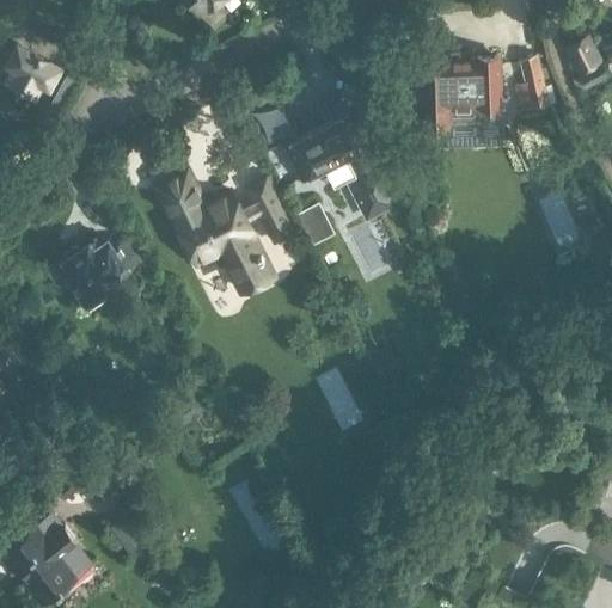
[(185,0),(209,25),(224,12),(215,4),(219,0),(185,0)]
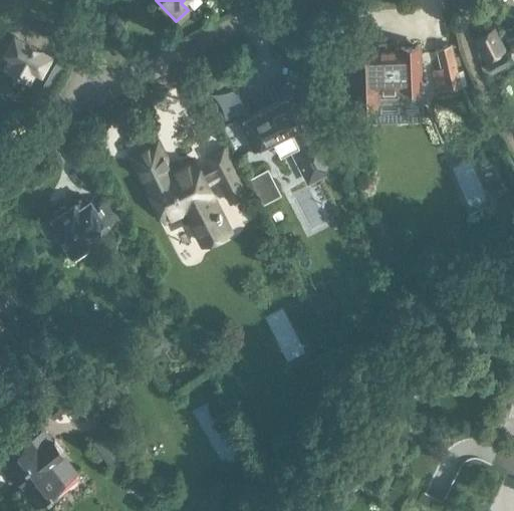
[(472,39),(484,63),(506,51),(494,28),(472,39)]
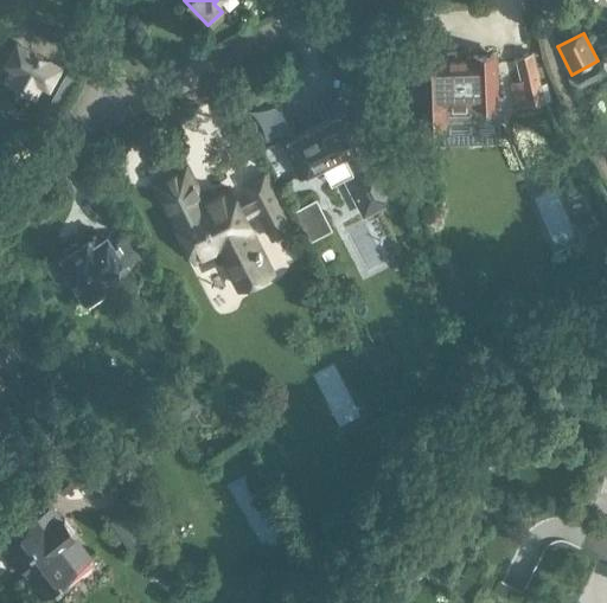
[(606,33),(594,42),(604,59),(606,57),(606,33)]
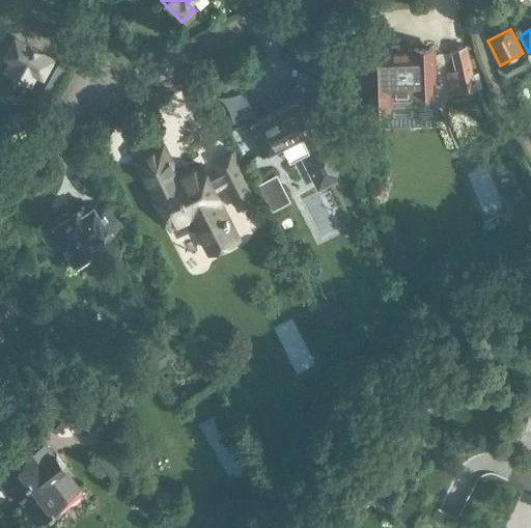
[(44,84),(55,61),(14,38),(2,60),(7,63),(2,75),(31,91),(36,80),(44,84)]
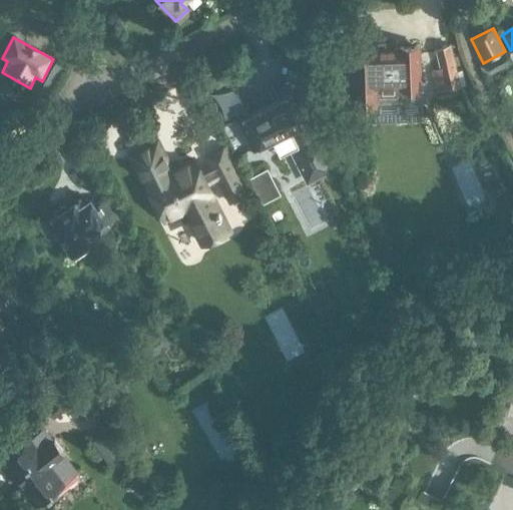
[(375,47),(352,48),(353,71),(336,72),(337,98),(350,97),(351,106),(356,106),(356,107),(376,106),(375,92),(400,91),(401,106),(421,105),(421,103),(426,103),(426,85),(422,84),(420,46),(398,47),(398,49),(375,50),(375,47)]
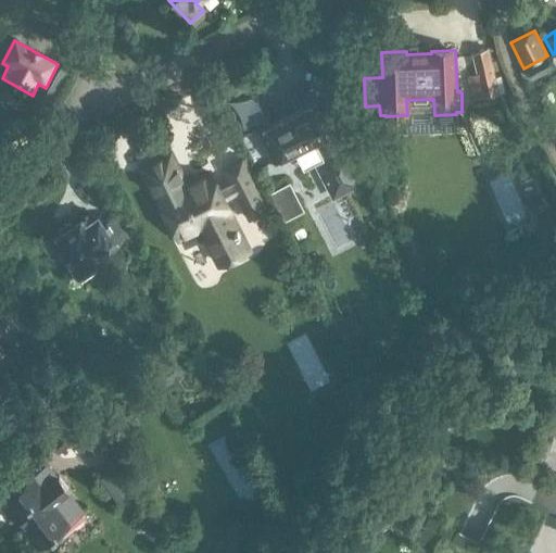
[(500,93),(489,51),(477,54),(482,75),(470,78),(476,100),(500,93)]
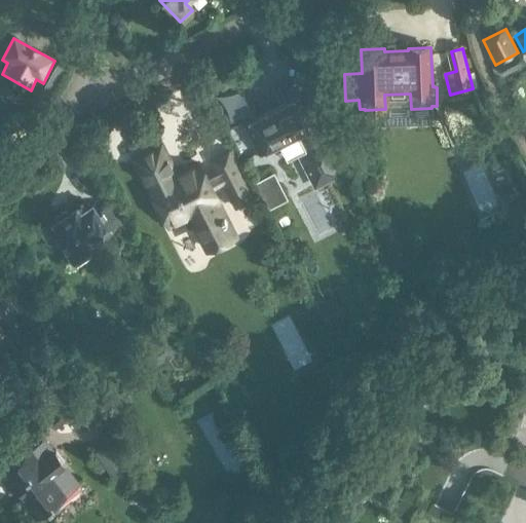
[(516,55),(495,68),(501,79),(523,67),(516,55)]
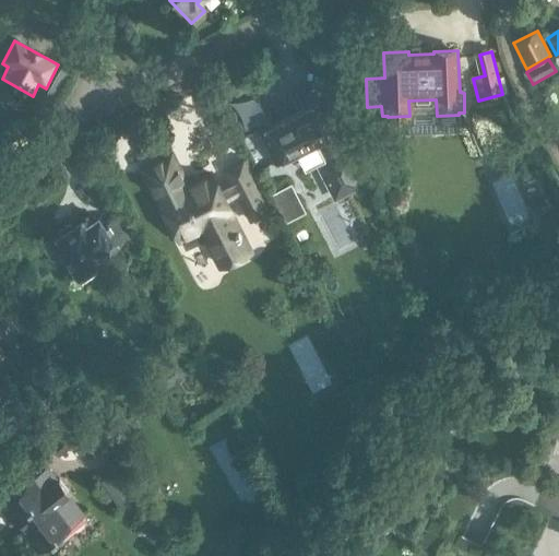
[(70,73),(61,68),(42,103),(50,107),(70,73)]
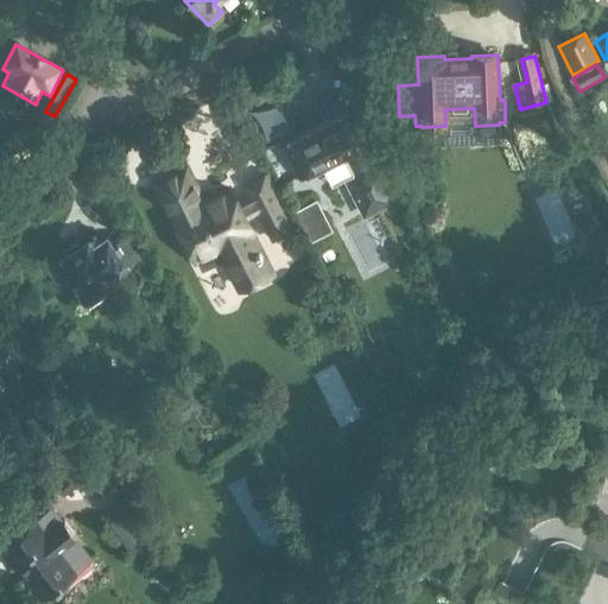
[(375,164),(362,139),(339,93),(321,101),(330,120),(282,146),(298,180),(344,156),(355,177),(344,183),(363,220),(396,203),(375,164)]
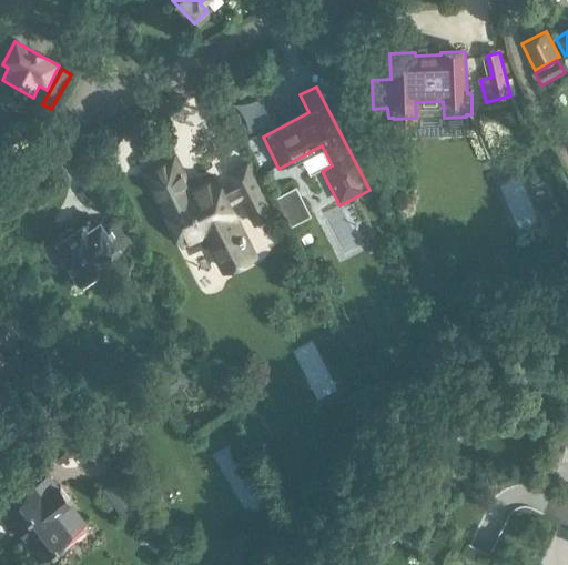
[(338,130),(351,153),(361,148),(350,124),(338,130)]
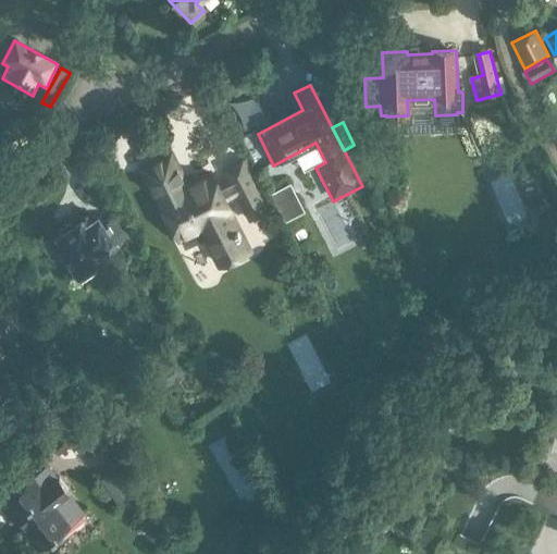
[(178,244),(181,243),(185,250),(202,242),(217,270),(252,253),(227,202),(236,198),(249,224),(272,212),(252,175),(256,174),(249,159),(244,161),(243,160),(222,170),(226,180),(218,184),(210,170),(186,182),(172,150),(136,168),(166,229),(171,226),(178,244)]
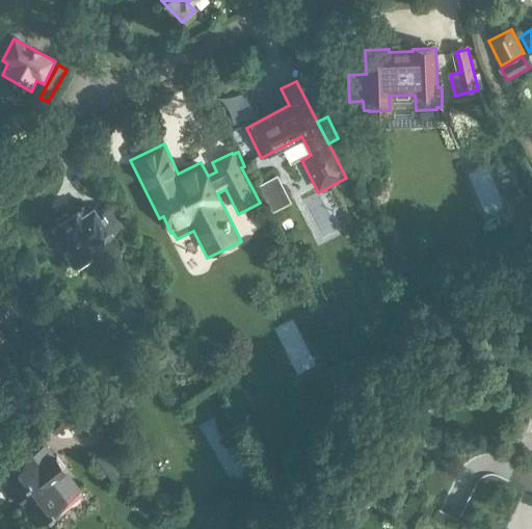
[(496,152),(501,162),(511,158),(507,148),(496,152)]
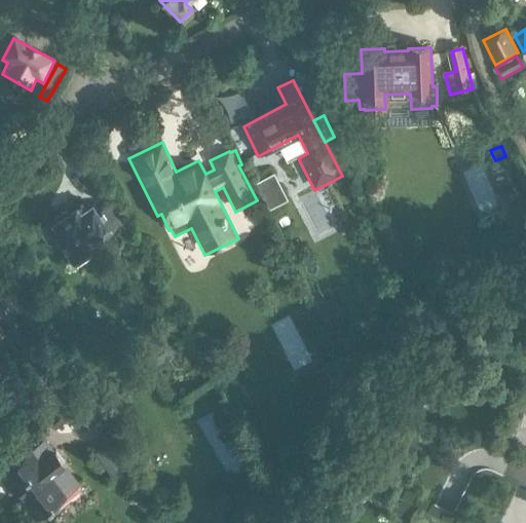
[(52,220),(52,224),(40,232),(49,246),(57,240),(72,263),(105,241),(102,237),(119,225),(106,206),(96,213),(91,207),(84,212),(80,206),(70,213),(65,212),(52,220)]
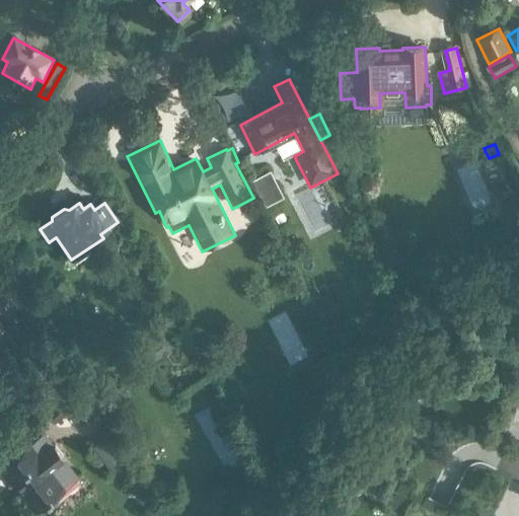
[(264,238),(246,204),(233,211),(250,245),(264,238)]
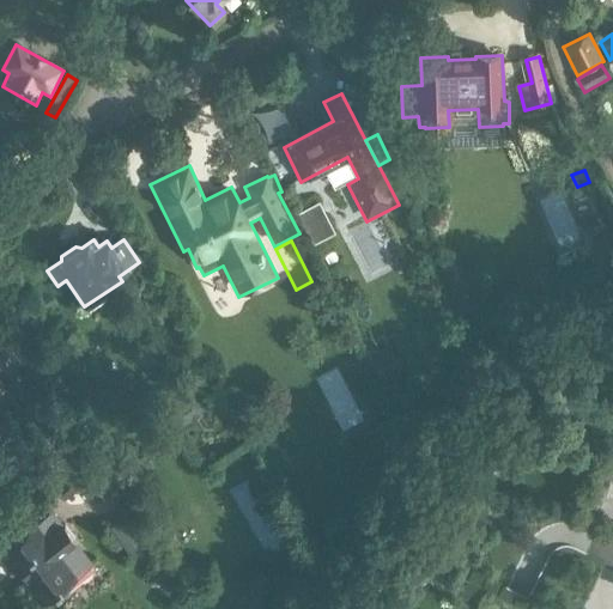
[(84,488),(96,505),(113,492),(91,460),(59,481),(52,486),(65,503),(84,488)]
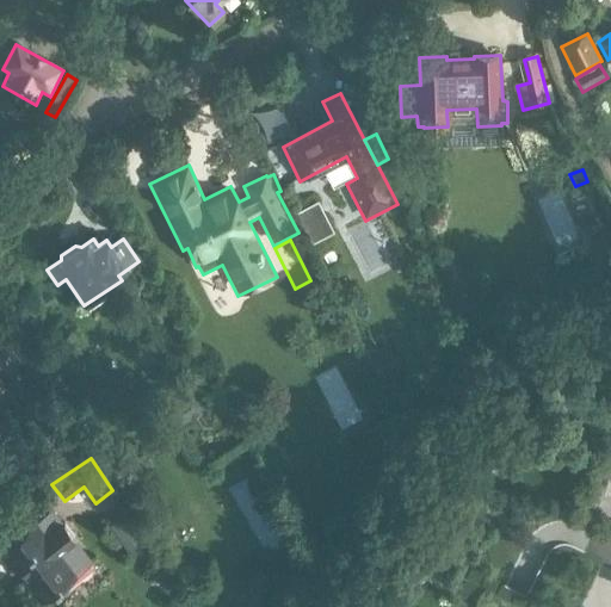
[(53,511),(37,524),(5,547),(6,550),(6,553),(11,559),(14,561),(26,577),(26,581),(31,587),(35,588),(38,592),(47,586),(55,588),(75,574),(76,576),(93,563),(53,511)]
